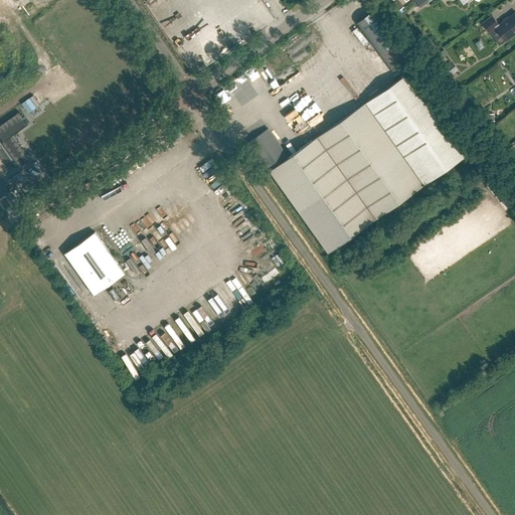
[(152,0),(159,10),(173,0),(152,0)]
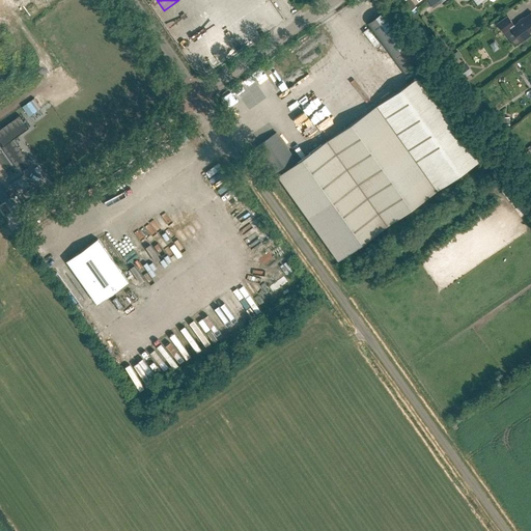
[(411,11),(417,7),(411,0),(404,0),(402,2),(411,11)]
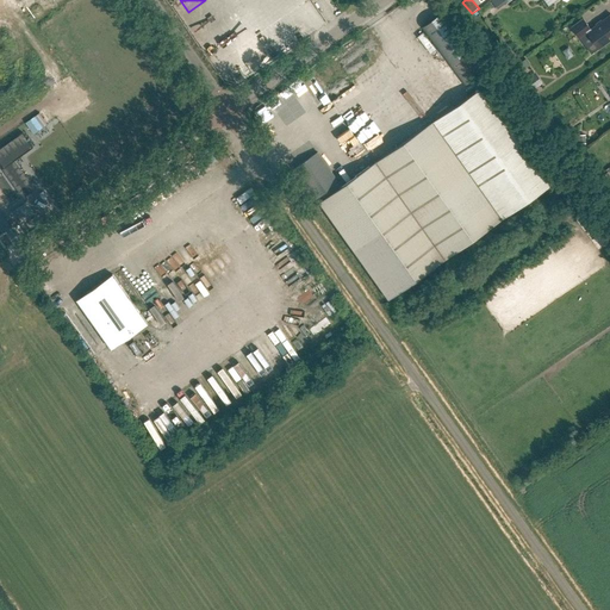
[(485,70),(442,12),(421,27),(464,86),(485,70)]
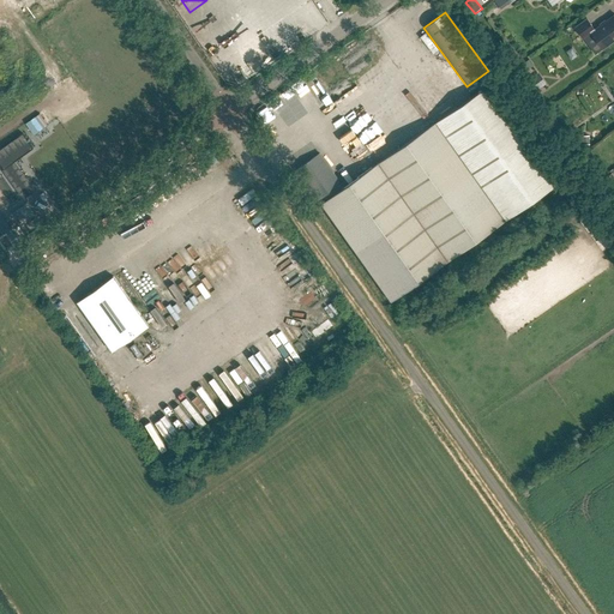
[(603,49),(613,41),(613,16),(595,30),(587,19),(576,28),(583,38),(591,34),(603,49)]
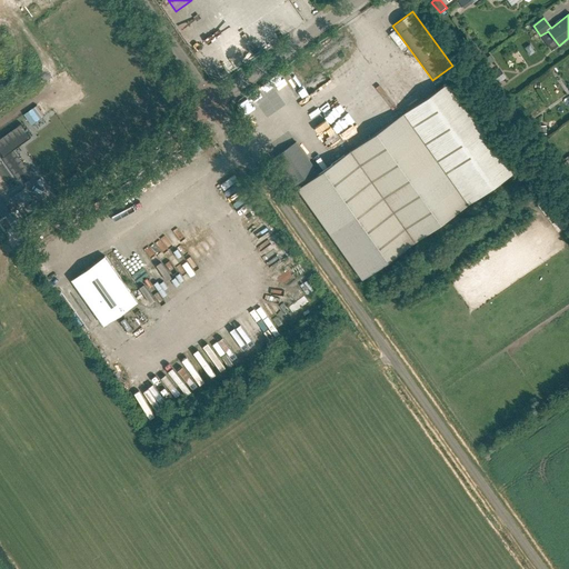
[(482,69),(495,60),(490,55),(479,63),(482,69)]
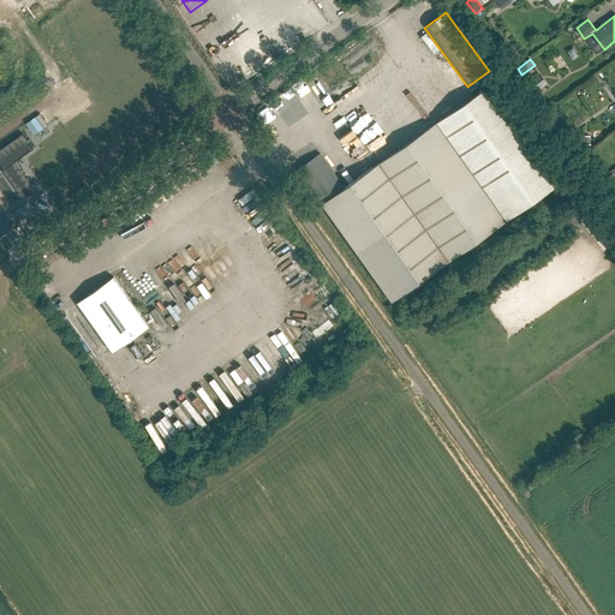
[(360,89),(387,69),(383,64),(357,83),(360,89)]
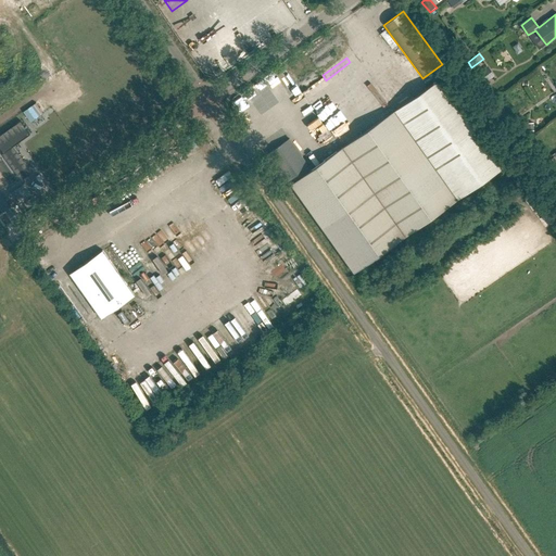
[(483,84),(494,76),(488,66),(477,75),(483,84)]
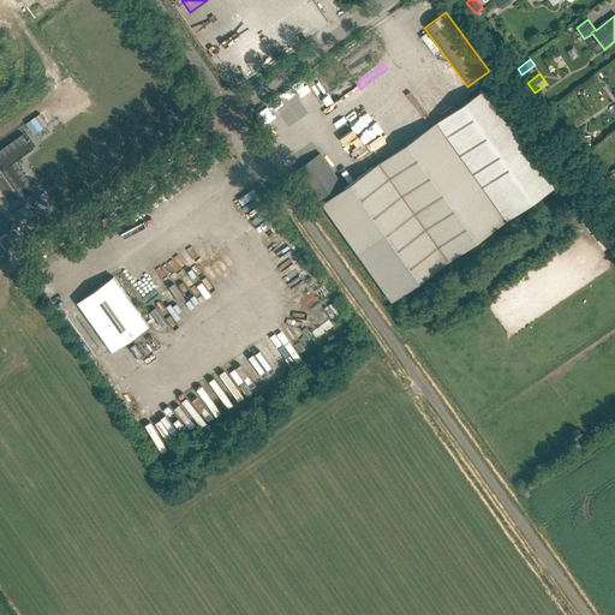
[(322,203),(392,302),(561,180),(491,82),(344,187),(320,154),(296,171),(320,204),(322,203)]
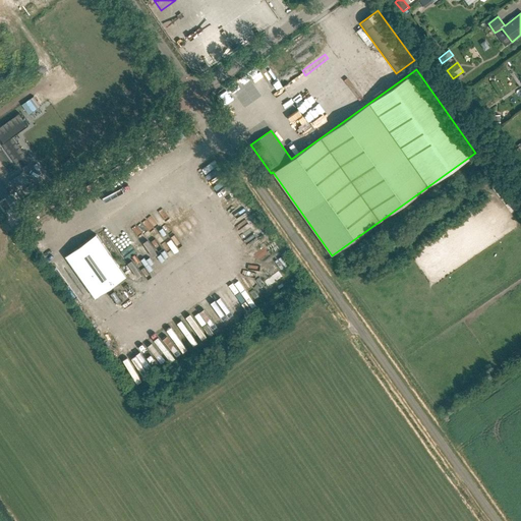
[(310,79),(292,93),(295,97),(312,83),(310,79)]
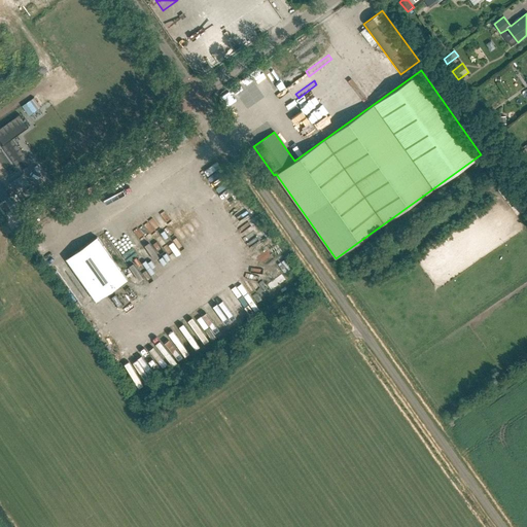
[(19,106),(26,115),(38,106),(31,97),(19,106)]
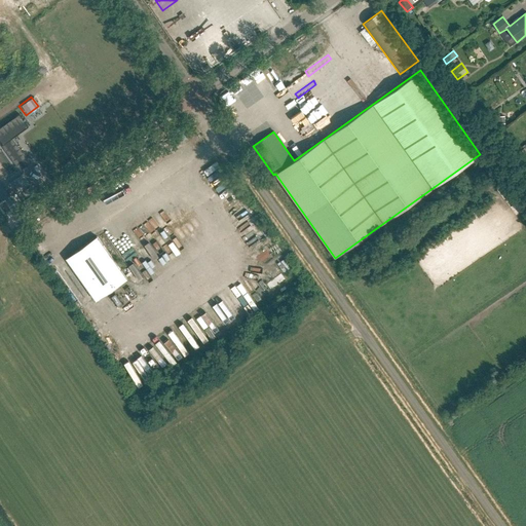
[(30,163),(12,139),(29,127),(20,115),(0,127),(0,140),(3,145),(2,146),(21,171),(30,163)]
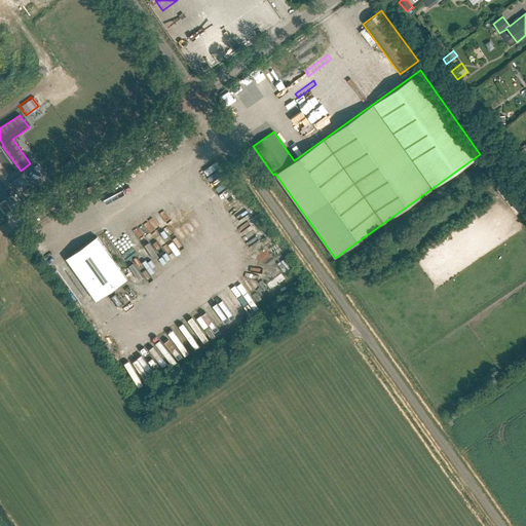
[(75,164),(74,163),(72,159),(63,165),(66,170),(67,171),(75,164)]
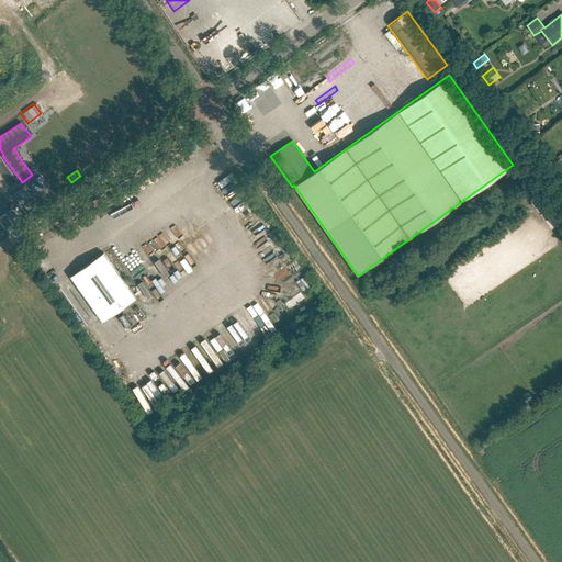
[(32,197),(24,186),(10,197),(13,201),(21,197),(24,202),(32,197)]
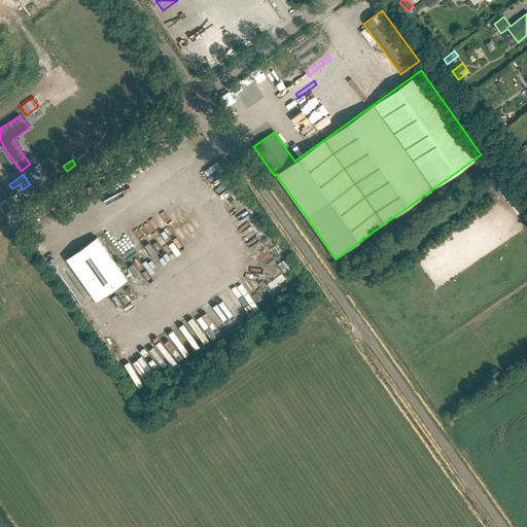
[(0,183),(0,198),(2,201),(9,196),(0,183)]
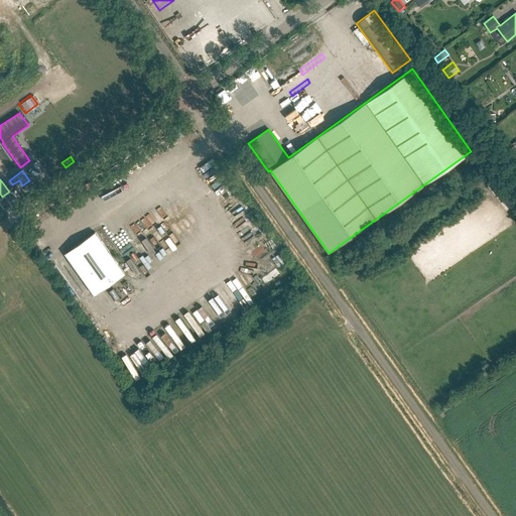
[(14,203),(16,203),(15,201),(9,192),(5,195),(12,205),(14,203)]
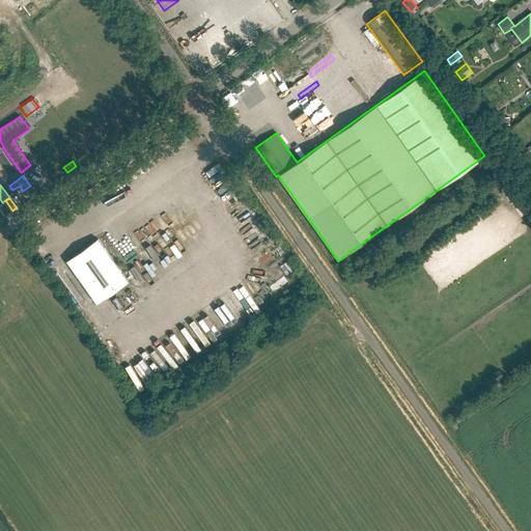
[(98,239),(66,261),(98,304),(129,282),(98,239)]
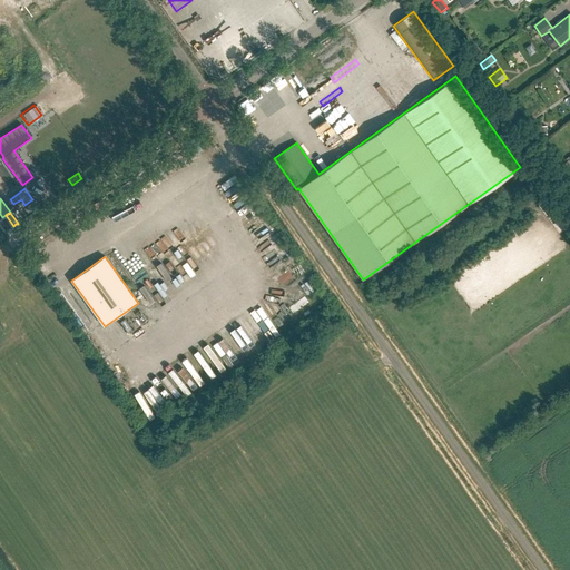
[(148,269),(157,283),(167,275),(158,263),(148,269)]
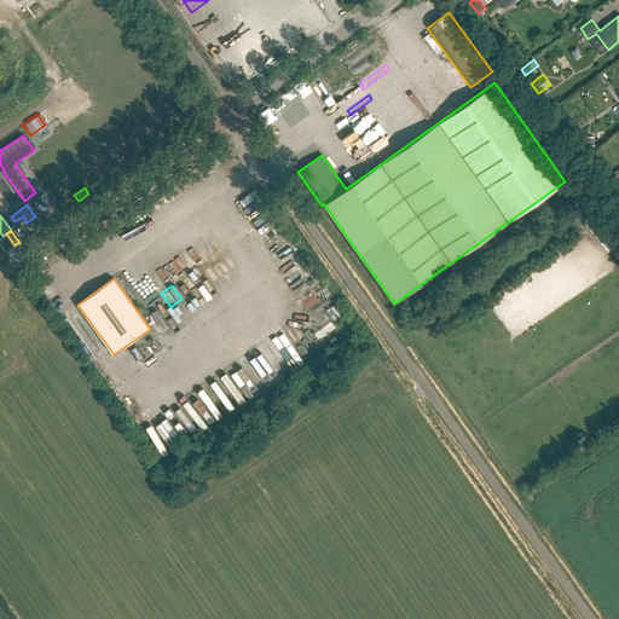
[(158,301),(152,304),(167,329),(179,322),(169,305),(163,308),(158,301)]
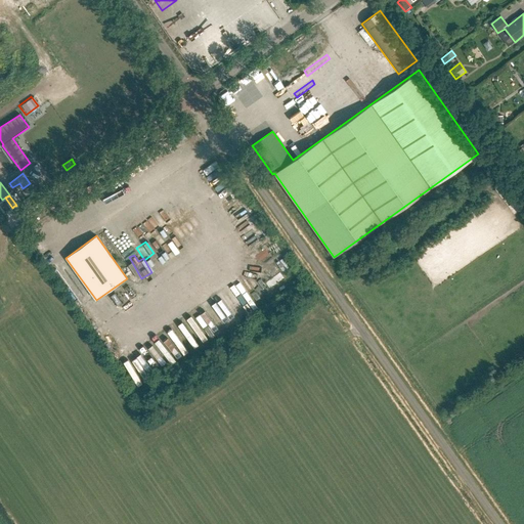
[(249,297),(238,304),(246,314),(256,307),(249,297)]
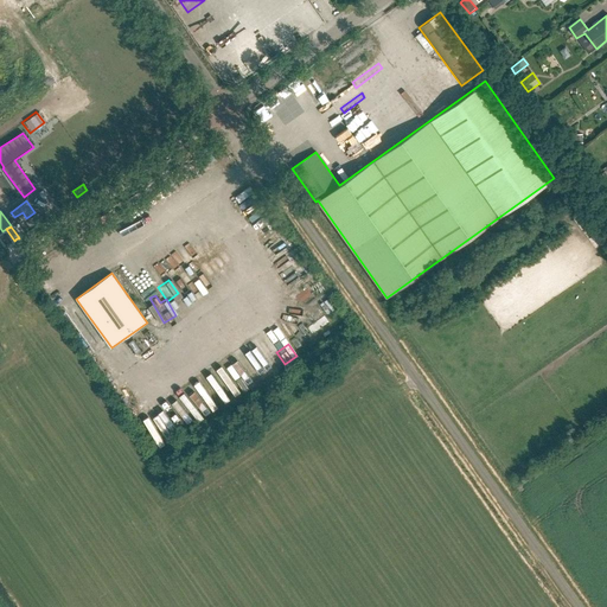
[(219,364),(212,369),(229,397),(235,394),(219,364)]
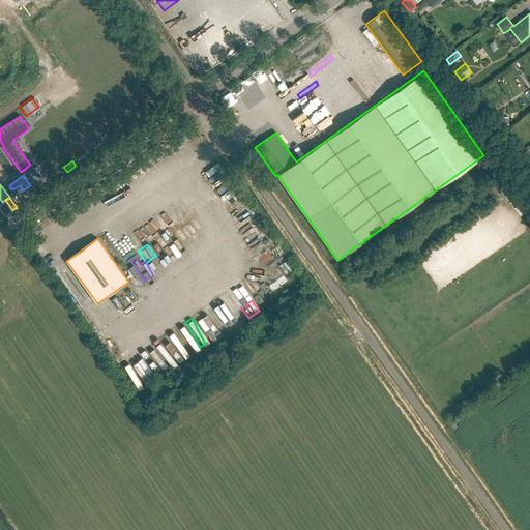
[(171,331),(166,335),(171,345),(177,341),(171,331)]
